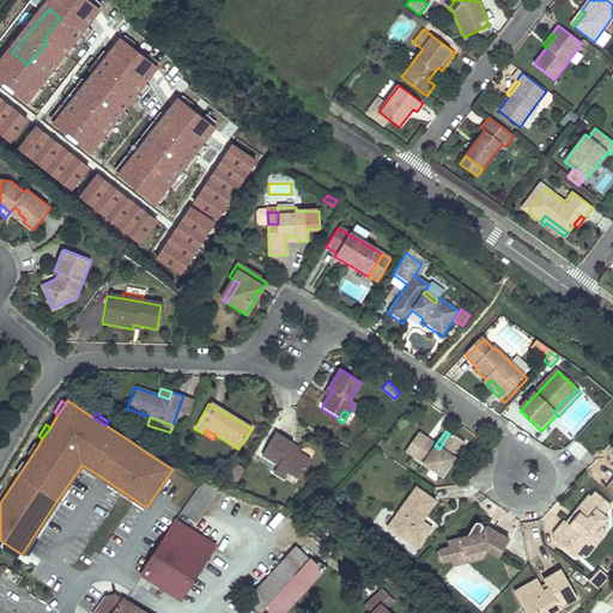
[(291,444),(275,434),(261,455),(278,466),(273,474),(283,480),(287,473),(297,479),(309,461),(299,456),(289,449),(291,444)]
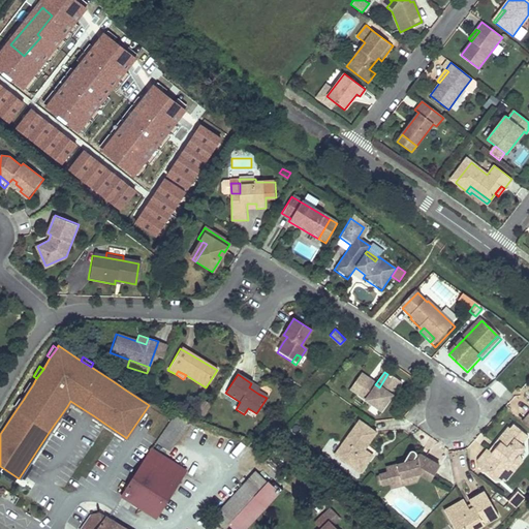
[(373,389),(364,382),(355,395),(380,412),(400,383),(387,374),(379,387),(375,384),(373,389)]
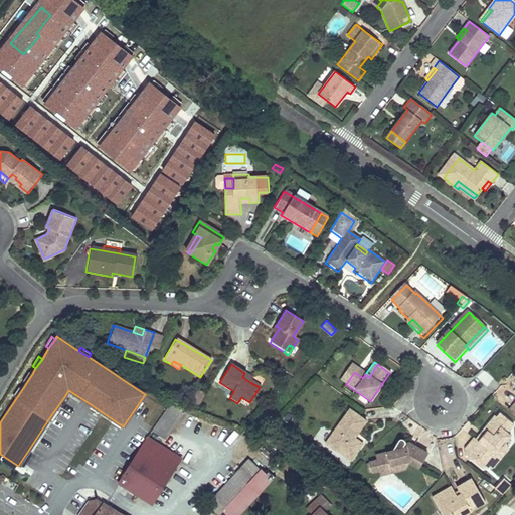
[(363,378),(365,374),(356,368),(354,372),(363,378)]
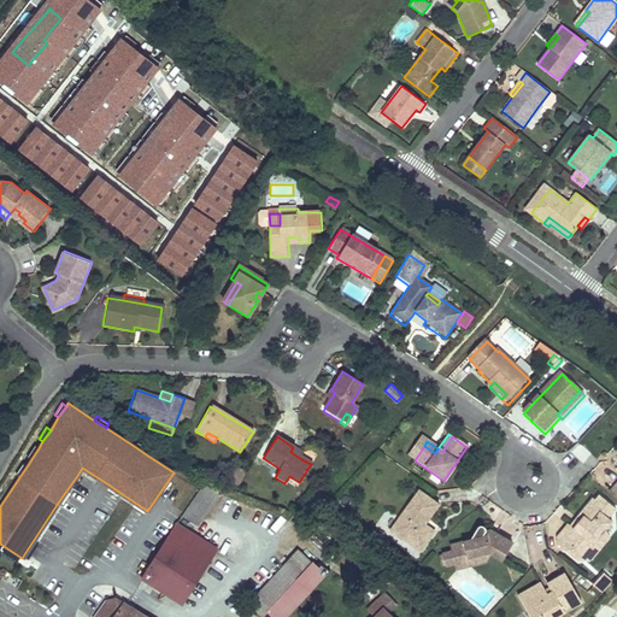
[(148,450),(137,442),(134,446),(146,454),(148,450)]
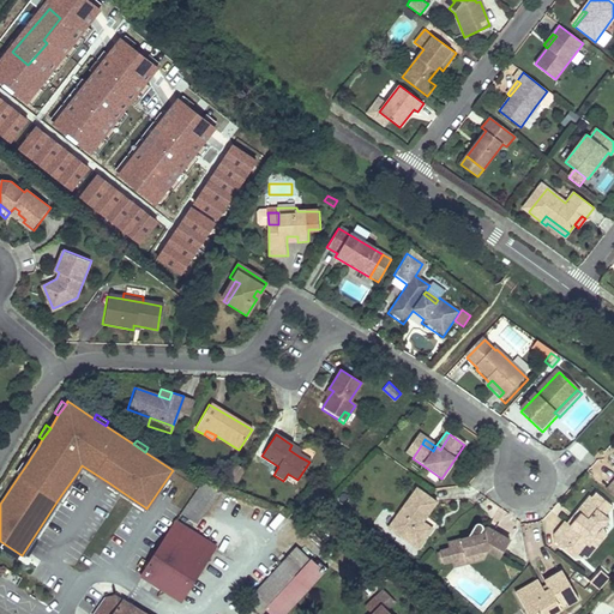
[(26,455),(31,457),(38,446),(35,443),(26,455)]
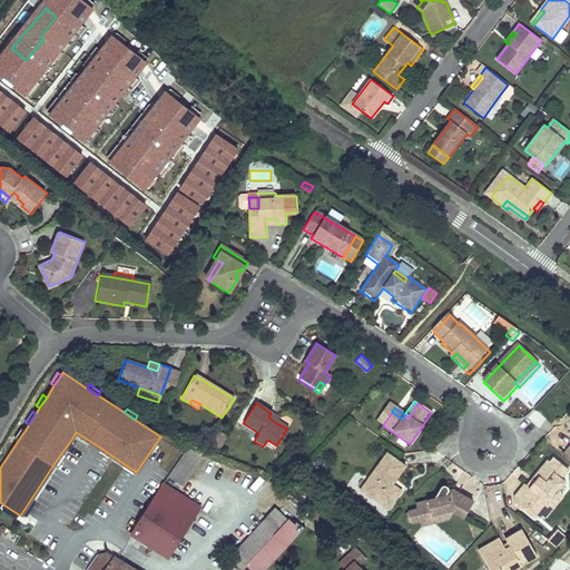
[(268,418),(278,424),(282,420),(271,413),(268,418)]
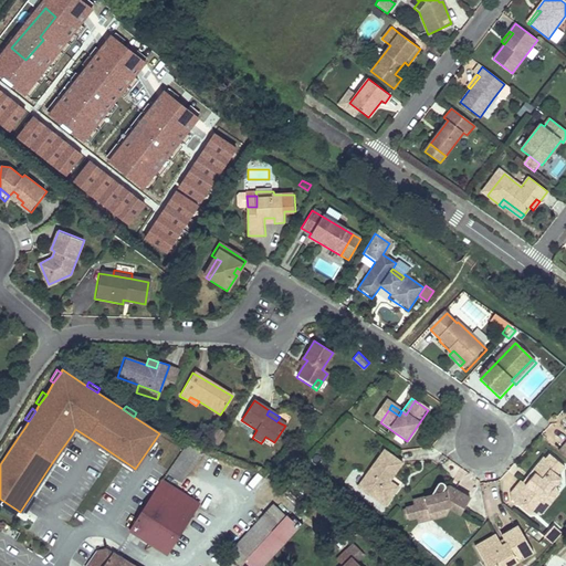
[(14,436),(18,438),(25,427),(21,425),(14,436)]
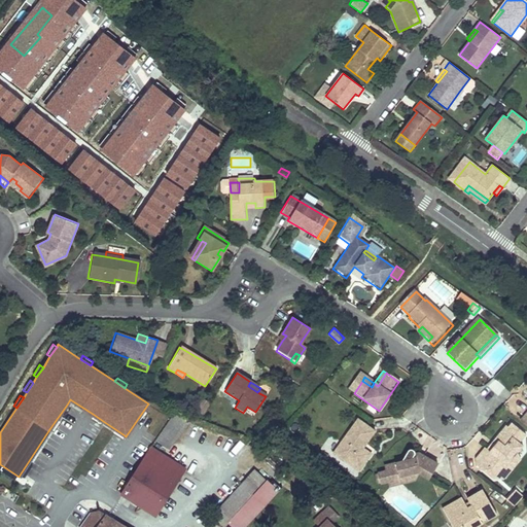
[(64,417),(70,407),(67,405),(60,415),(64,417)]
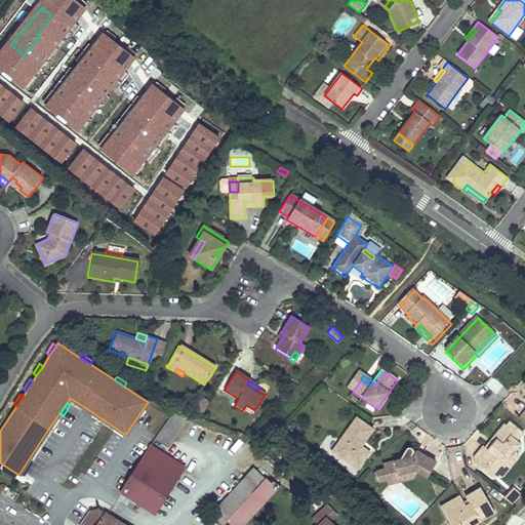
[(188,417),(173,408),(155,437),(169,446),(188,417)]
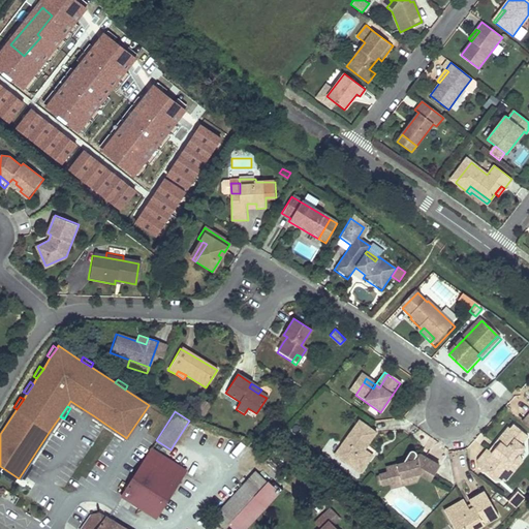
[(103,423),(93,415),(91,419),(101,426),(103,423)]
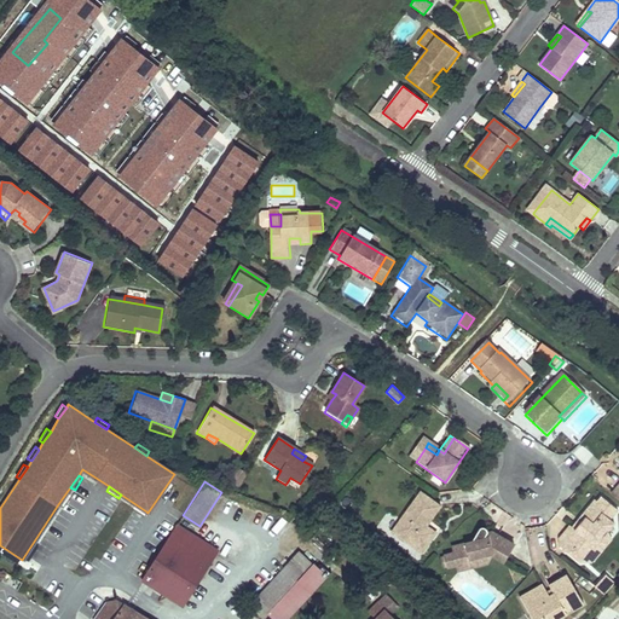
[(63,507),(71,496),(67,492),(58,504),(63,507)]
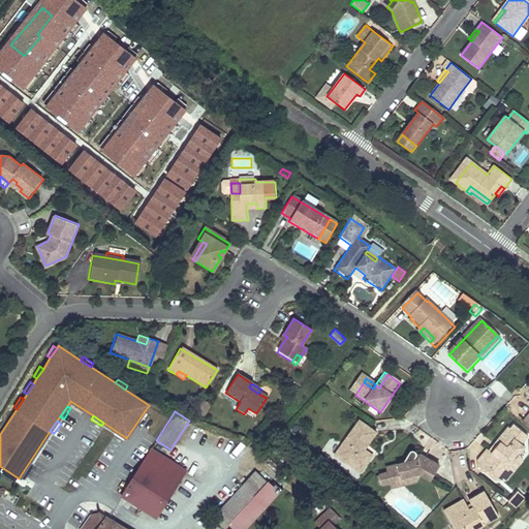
[(376,433),(359,421),(334,456),(361,474),(373,457),(365,450),(376,433)]
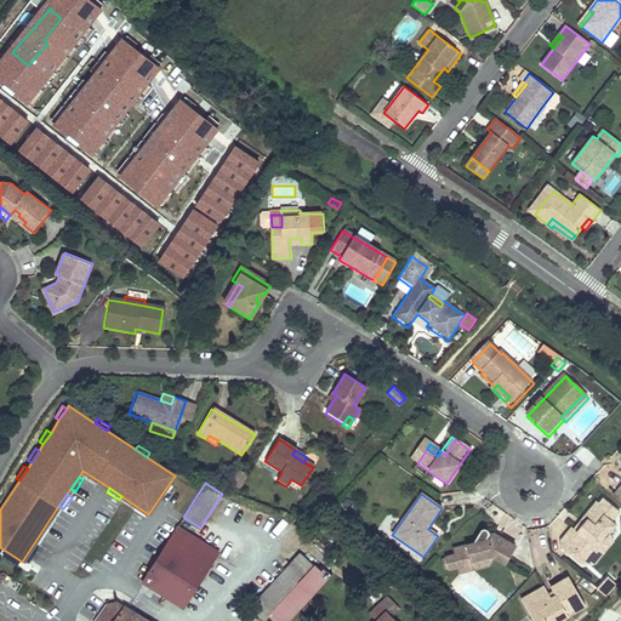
[(564,551),(585,567),(598,551),(599,553),(605,552),(611,546),(611,540),(610,539),(615,534),(619,529),(614,525),(620,517),(620,512),(605,501),(602,506),(599,503),(588,518),(591,520),(580,534),(574,530),(564,543),(564,551)]
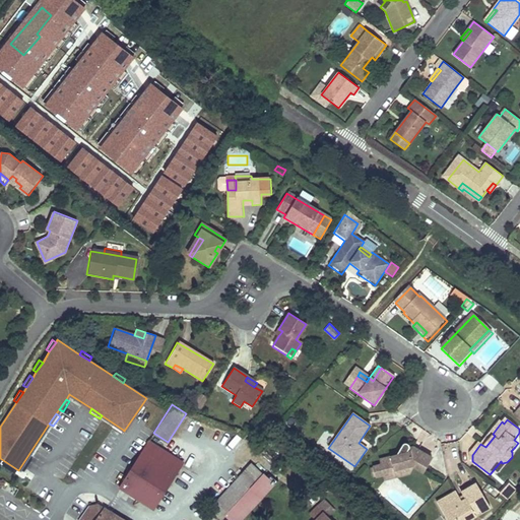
[(123,430),(114,424),(111,427),(121,434),(123,430)]
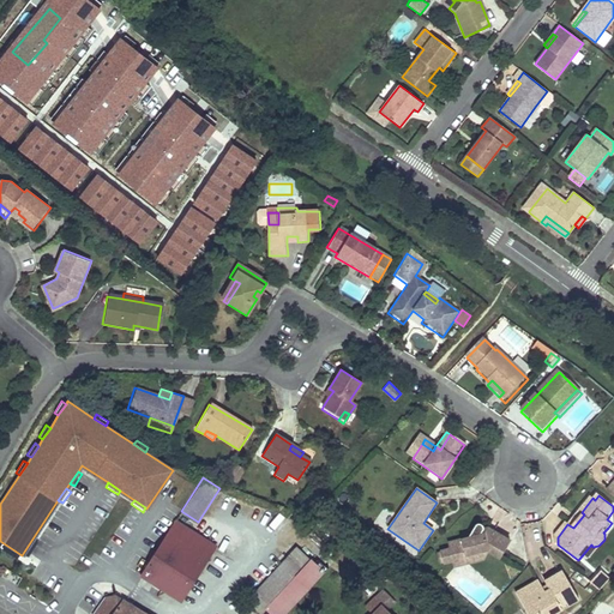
[(144,570),(140,575),(139,576),(179,600),(214,545),(175,519),(144,570)]
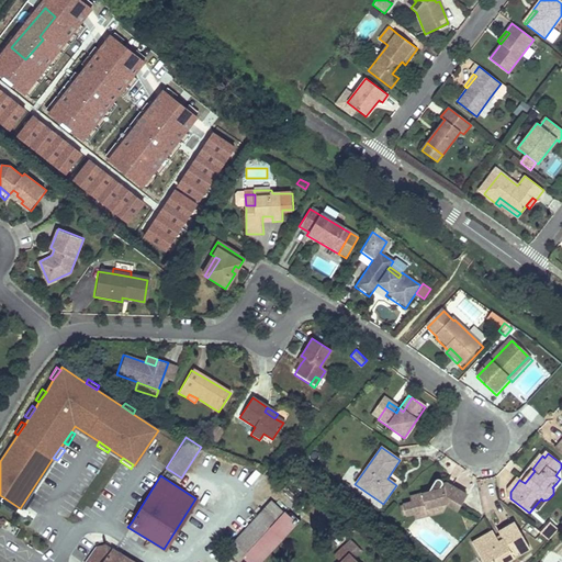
[(446,506),(456,514),(465,498),(438,481),(437,481),(434,482),(427,494),(408,498),(409,505),(401,507),(403,517),(412,515),(425,510),(424,509),(438,506),(438,508),(446,506)]
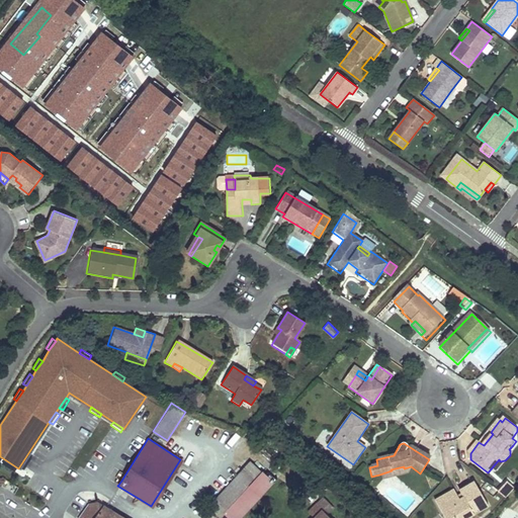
[(499,459),(488,472),(499,472),(513,454),(513,445),(509,449),(510,450),(510,455),(505,460),(500,461),(499,459)]
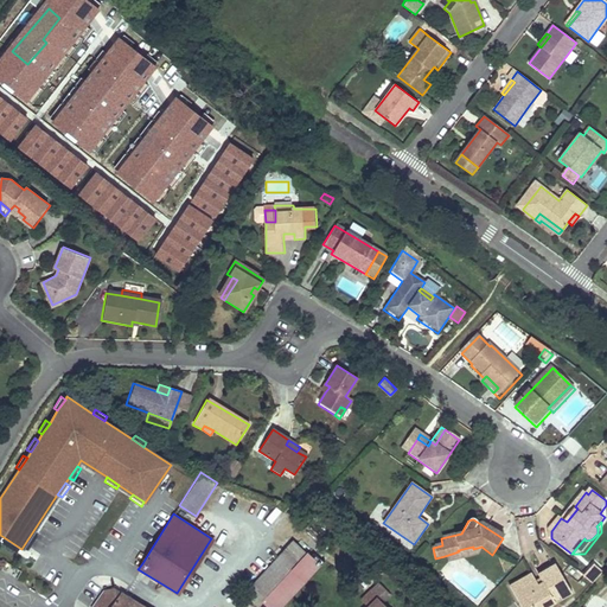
[(299,558),(286,547),(283,550),(296,561),(299,558)]
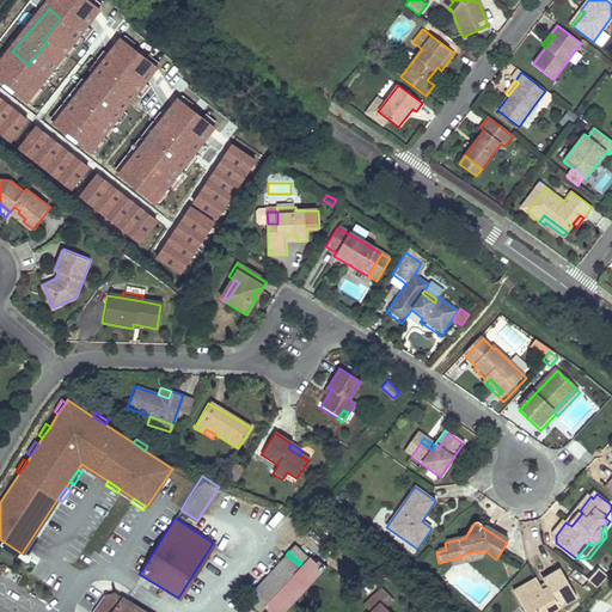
[(463,556),(448,561),(450,568),(479,561),(485,551),(477,554),(477,551),(461,555),(463,556)]
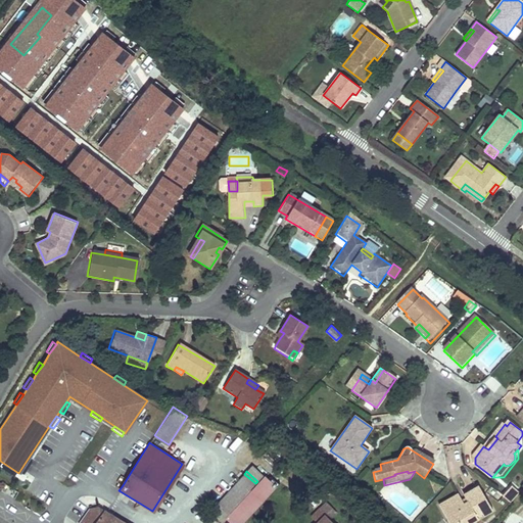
[(255,483),(244,474),(216,507),(226,517),(255,483)]
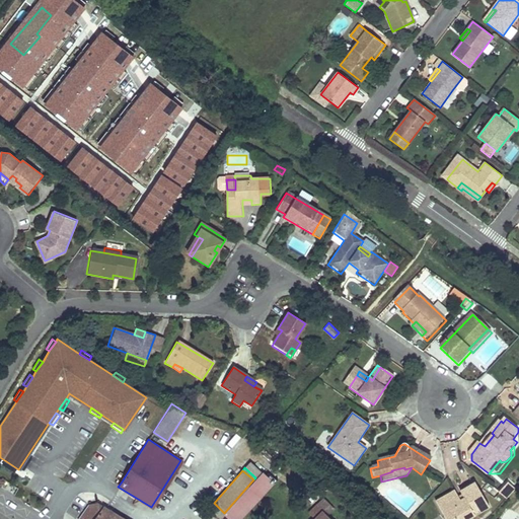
[(489,509),(475,485),(461,493),(458,489),(445,497),(450,505),(440,511),(444,518),(451,518),(454,518),(469,518),(473,517),(472,514),(477,512),(478,514),(489,509)]
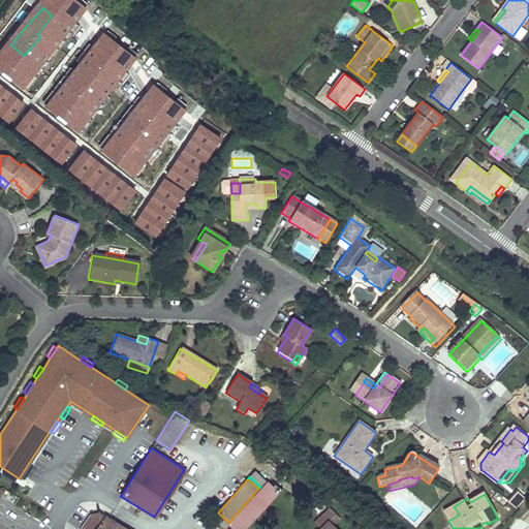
[(459,515),(454,506),(443,511),(448,521),(459,515)]
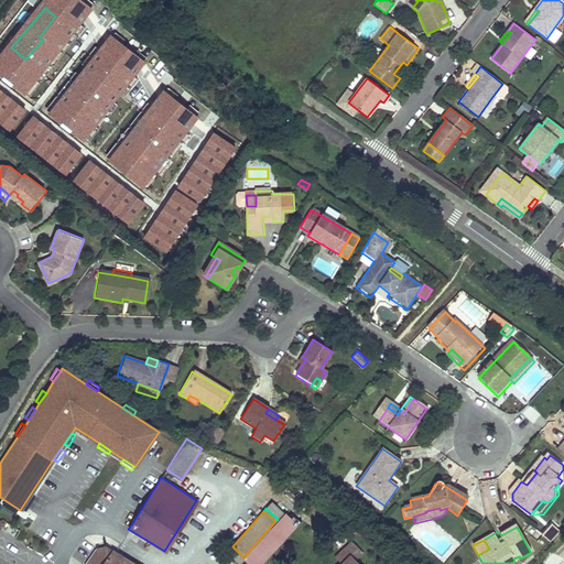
[(362,551),(353,541),(345,550),(355,560),(362,551)]
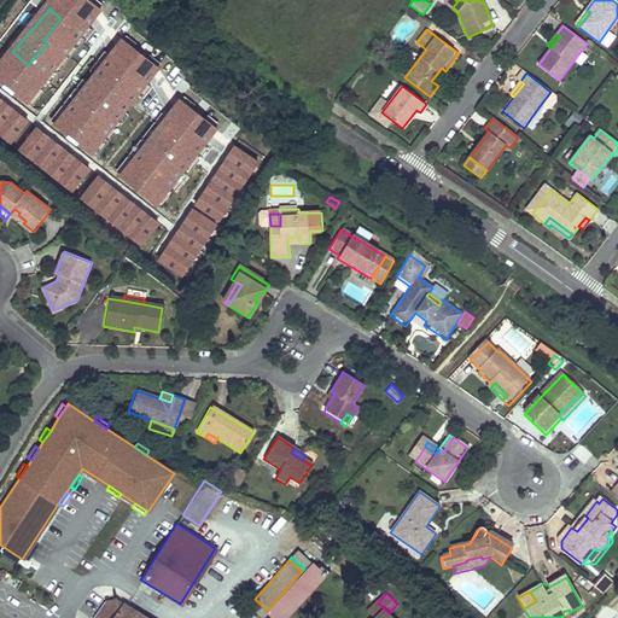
[(110,617),(122,602),(115,599),(105,600),(92,617),(110,617)]
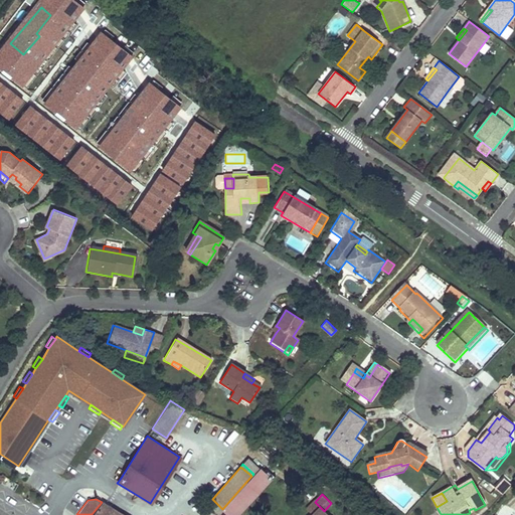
[(122,514),(102,502),(92,514),(122,514)]
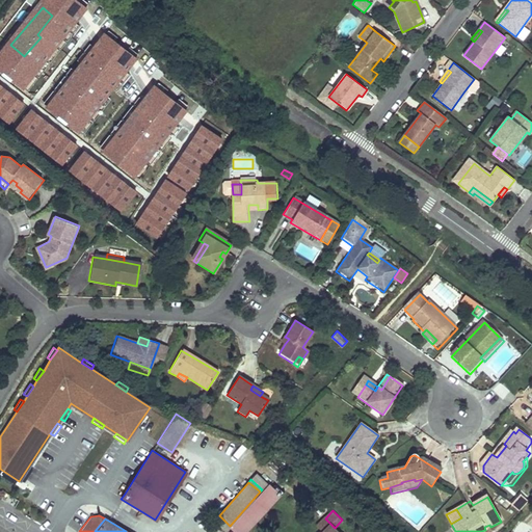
[(338,531),(335,528),(325,519),(318,527),(323,531),(322,531),(338,531)]
